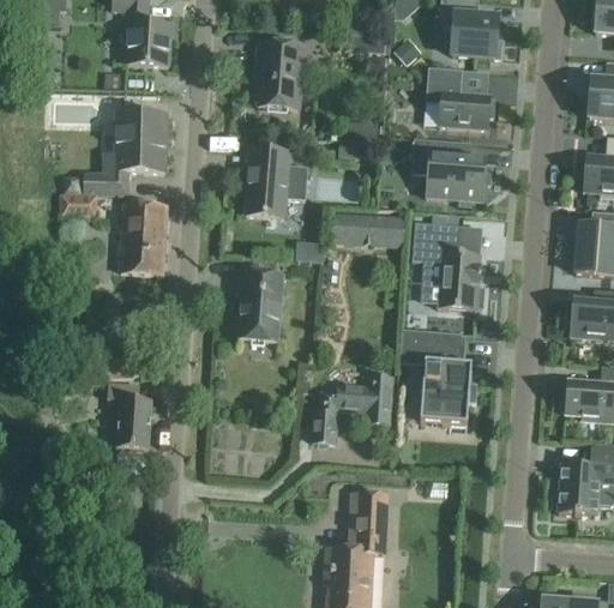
[(36,0),(37,26),(59,26),(58,10),(65,10),(64,0),(36,0)]
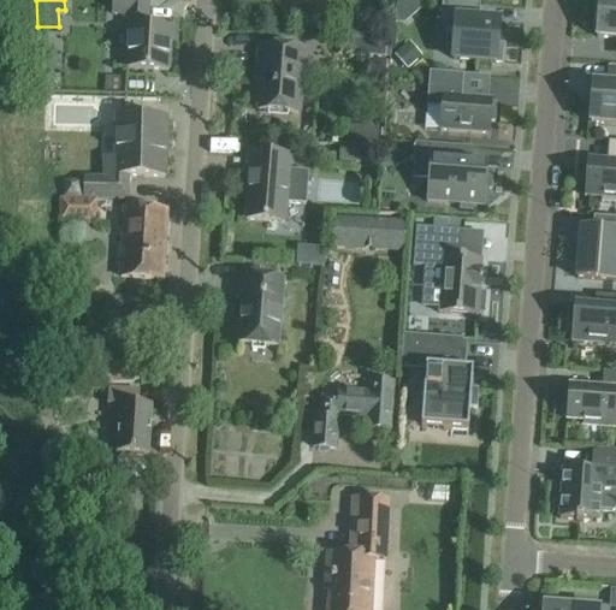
[(113,0),(112,9),(126,10),(126,22),(129,22),(126,63),(167,65),(171,23),(147,22),(148,0),(113,0)]
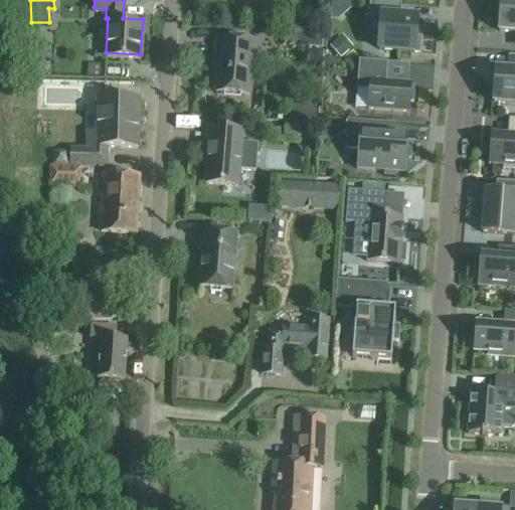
[(369,0),(368,20),(380,21),(378,45),(419,48),(420,33),(415,32),(416,14),(400,13),(401,0),(369,0)]
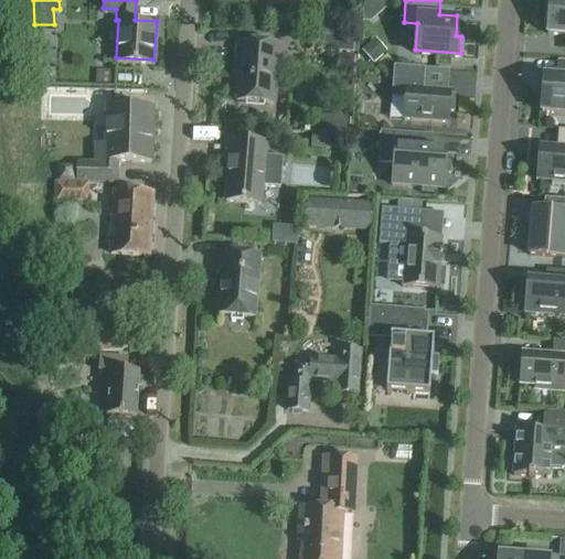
[(564,30),(564,0),(550,0),(547,29),(564,30)]
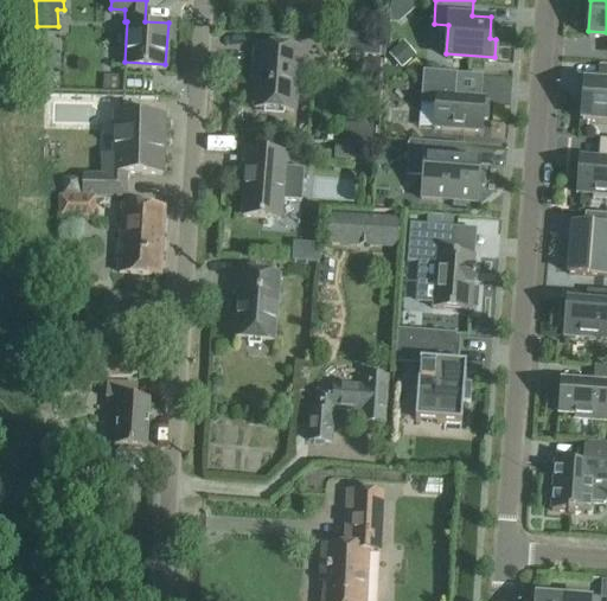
[(381,36),(364,34),(336,32),(334,49),(379,52),(381,36)]
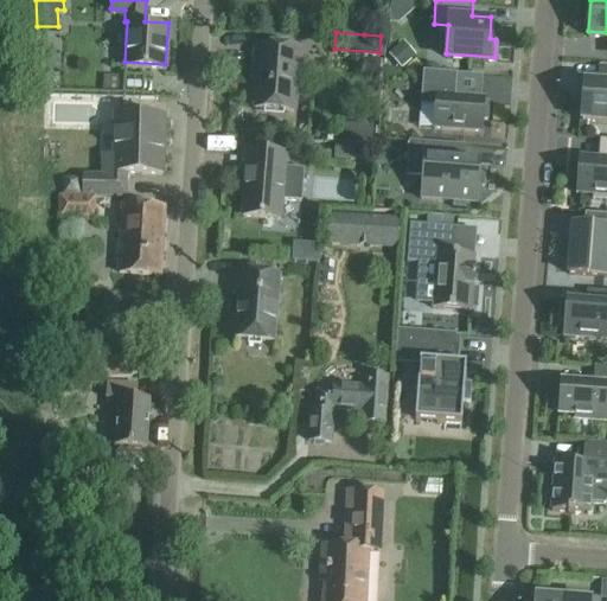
[(404,37),(389,50),(402,64),(416,51),(404,37)]
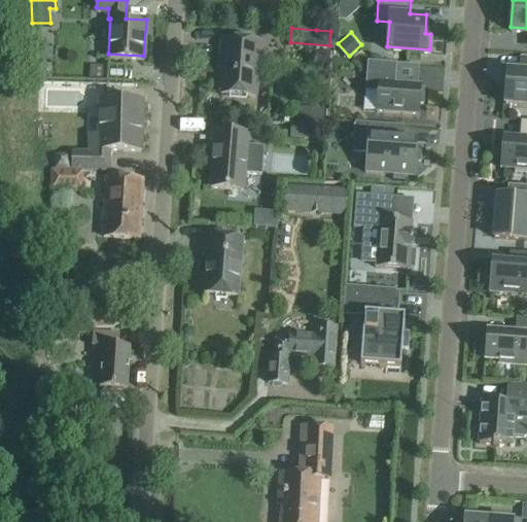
[(261,38),(242,36),(221,35),(220,53),(223,53),(221,91),(242,92),(254,93),(257,61),(260,61),(262,38),(261,38)]
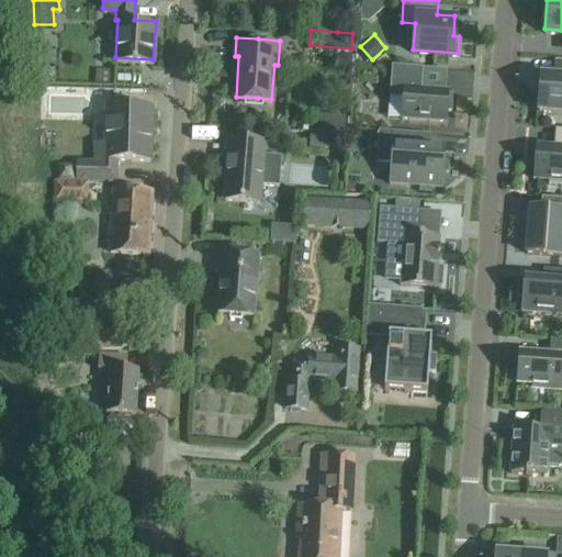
[(561,57),(555,58),(554,73),(541,71),(538,107),(561,109),(561,57)]
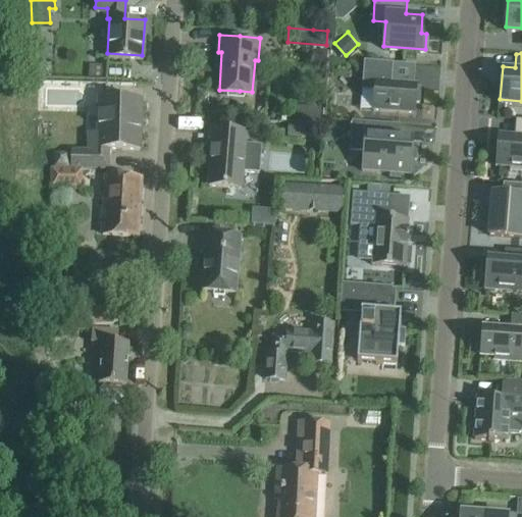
[(373,87),(372,106),(415,109),(416,98),(419,99),(420,84),(417,84),(418,81),(392,79),(393,58),(364,56),(362,86),(373,87)]
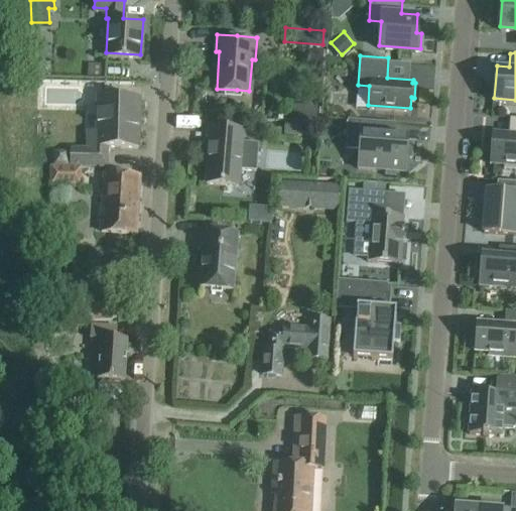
[(89,59),(88,74),(104,75),(105,60),(89,59)]
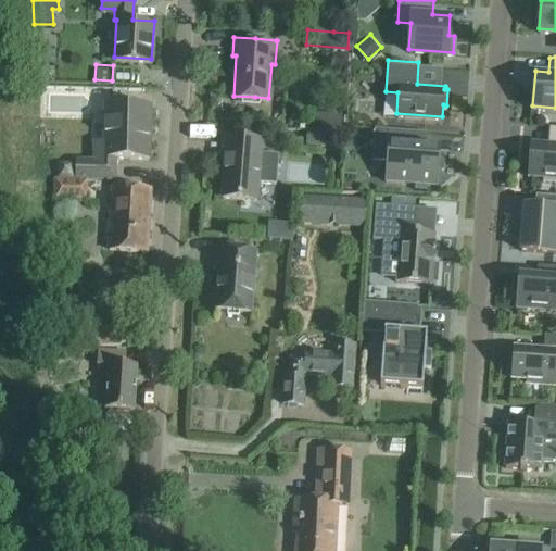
[(74,157),(74,176),(86,176),(87,175),(114,176),(115,153),(126,154),(149,154),(150,102),(102,101),(101,137),(92,137),(91,157),(74,157)]
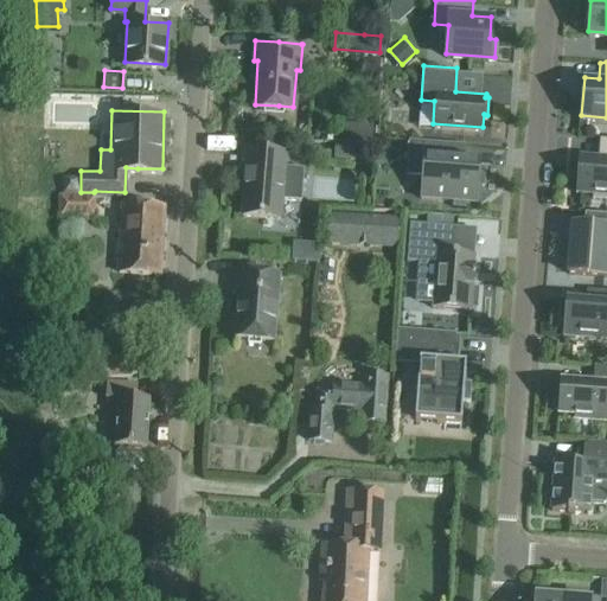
[(408,135),(407,153),(423,154),(420,193),(477,198),(478,181),(483,181),(485,164),(480,164),(480,159),(464,157),(465,140),(408,135)]
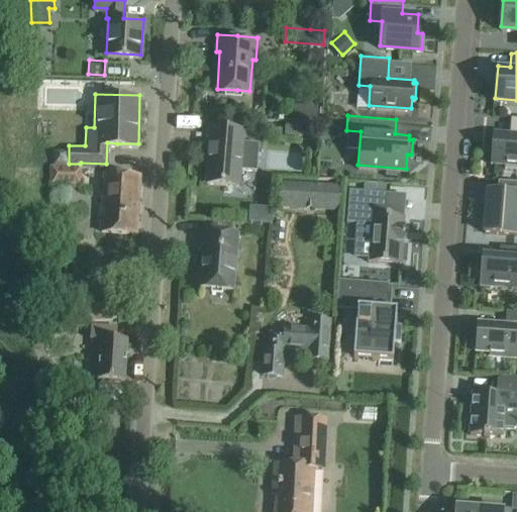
[(286,118),(284,133),(302,133),(303,131),(307,132),(307,121),(286,118)]
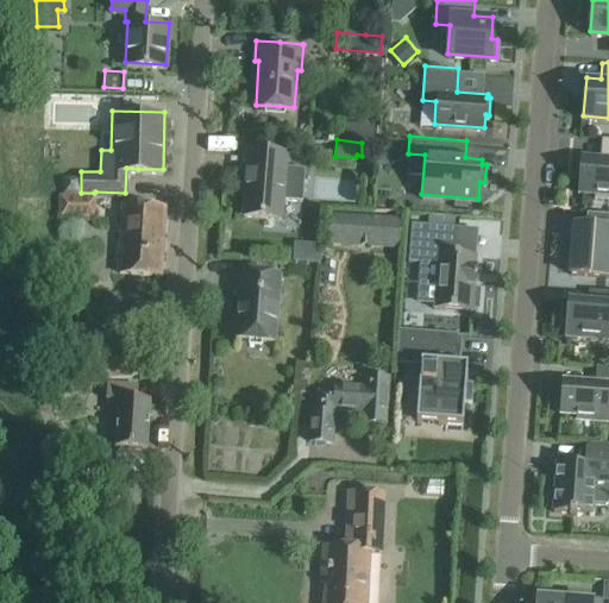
[(303,163),(286,162),(286,149),(249,146),(243,212),(281,215),(282,194),(301,195),(303,163)]
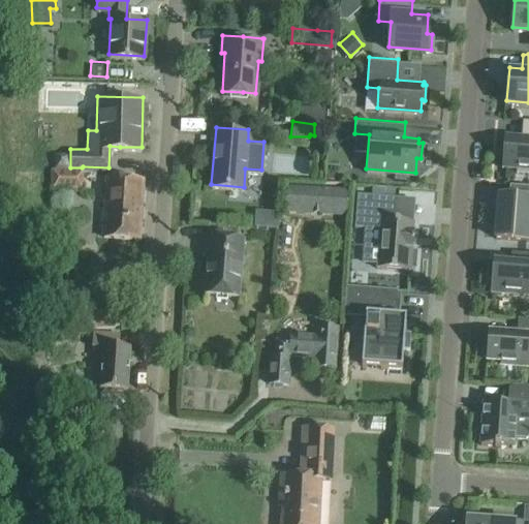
[(528,132),(504,131),(501,164),(517,165),(517,168),(528,170),(528,166),(528,132)]
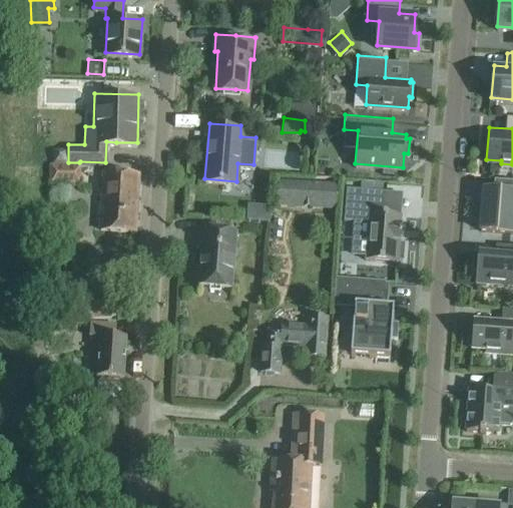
[(79,162),(68,162),(49,162),(48,180),(79,181),(79,162)]
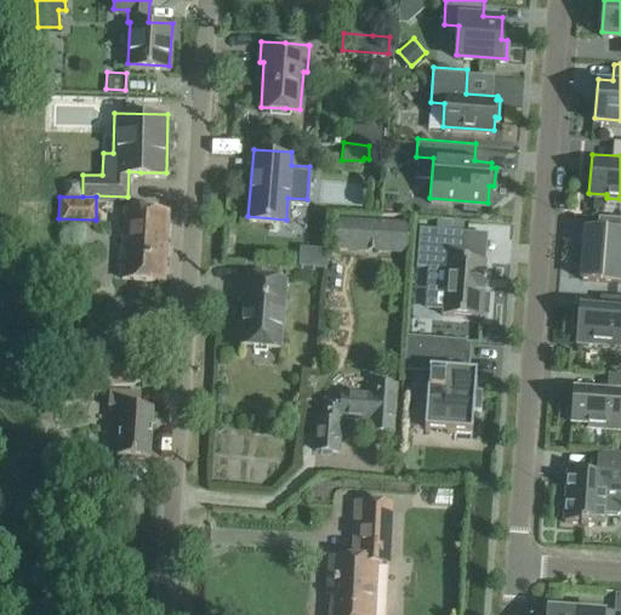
[(167,208),(143,206),(126,205),(123,274),(163,277),(167,208)]
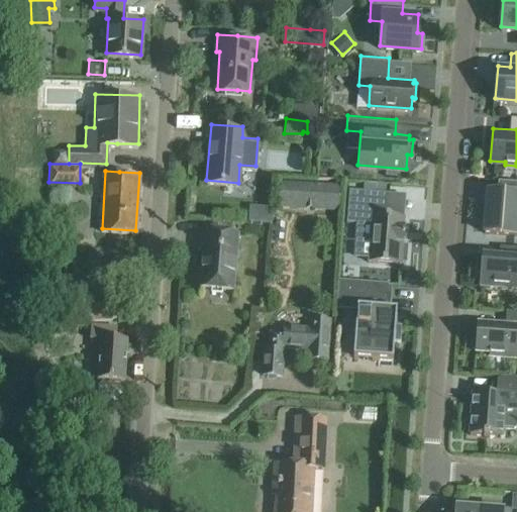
[(280,176),(279,203),(336,206),(337,179),(280,176)]
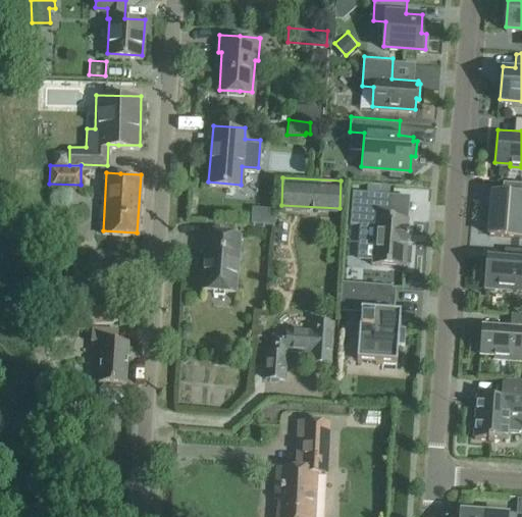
[(353,189),(350,221),(366,222),(365,238),(373,239),(371,260),(404,263),(405,260),(410,260),(411,244),(406,244),(406,241),(407,241),(408,224),(407,224),(408,215),(392,214),(394,192),(353,189)]
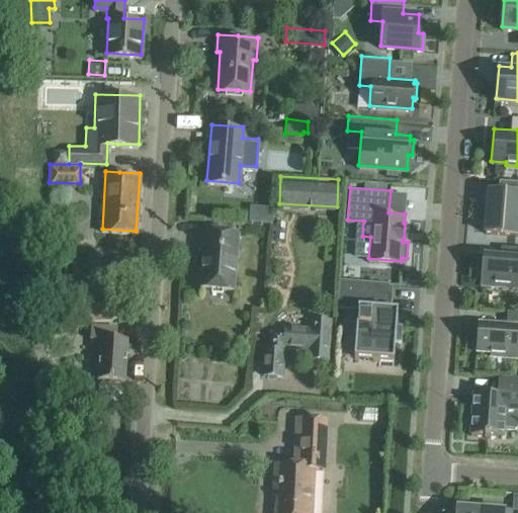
[(517,191),(489,189),(486,230),(517,232),(517,191)]
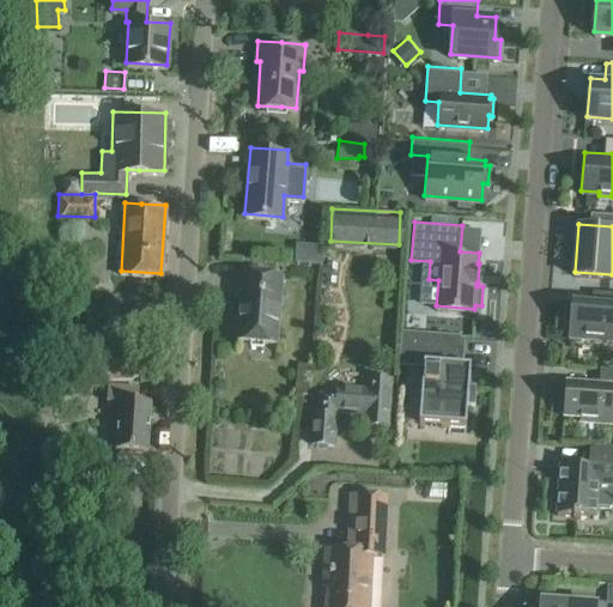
[(296,238),(295,258),(322,259),(322,240),(296,238)]
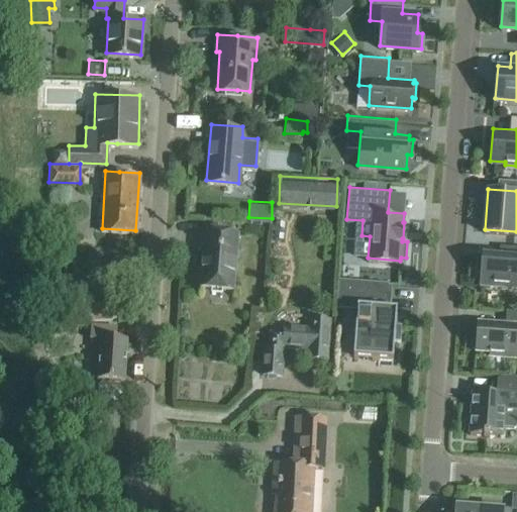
[(238,229),(222,228),(203,226),(201,245),(203,246),(200,285),(233,288),(238,229)]
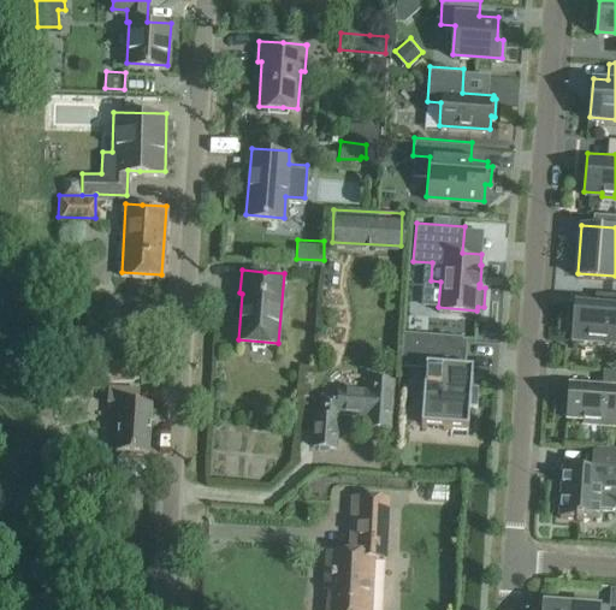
[(570,303),(568,320),(574,321),(573,336),(615,338),(615,290),(610,290),(609,305),(575,302),(575,305),(570,303)]
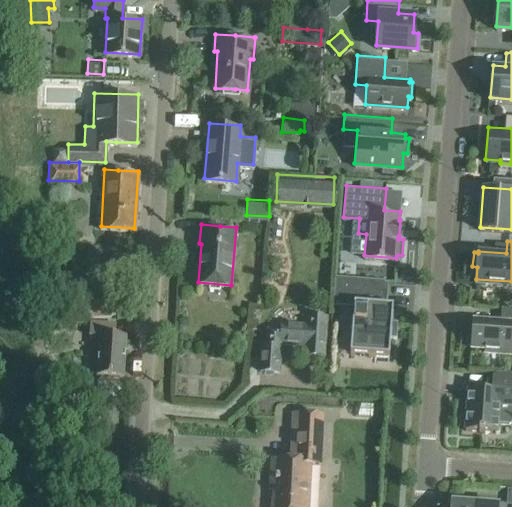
[(356,275),(356,277),(354,300),(350,350),(388,353),(390,334),(396,335),(397,319),(391,319),(393,303),(379,302),(380,279),(384,279),(384,278),(356,275)]
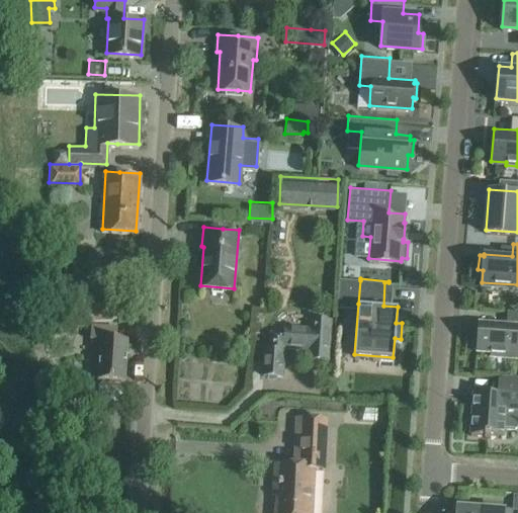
[(89,290),(75,291),(76,304),(77,318),(100,317),(120,316),(119,301),(99,302),(90,303),(89,290)]
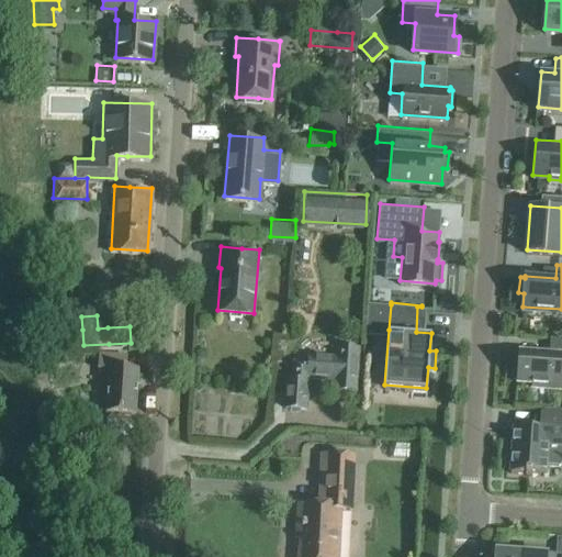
[(515,361),(514,376),(517,376),(517,379),(532,379),(531,383),(561,385),(561,380),(561,341),(550,340),(549,349),(519,347),(518,361),(515,361)]
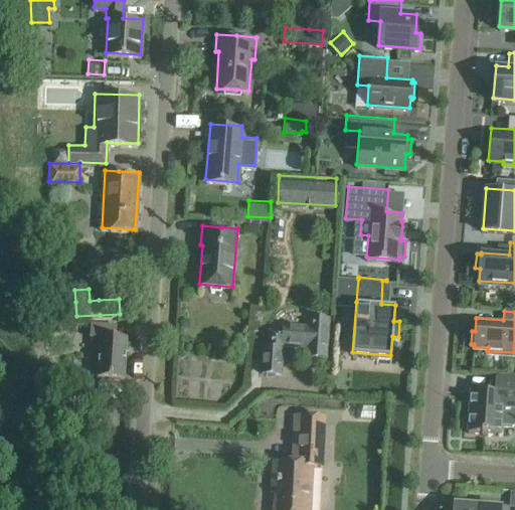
[(326,355),(329,316),(310,315),(309,324),(284,323),(284,329),(269,328),(268,345),(263,345),(261,369),(281,370),(283,342),(307,344),(307,353),(326,355)]
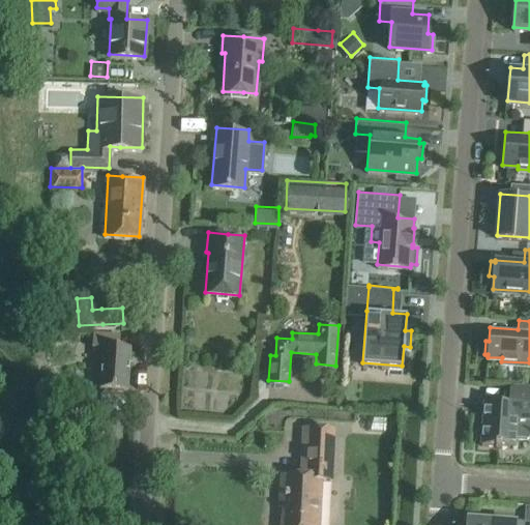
[(120,331),(99,329),(94,329),(93,343),(104,344),(100,385),(104,385),(104,389),(101,391),(100,399),(102,402),(121,403),(124,401),(124,394),(122,390),(122,386),(127,387),(130,345),(119,345),(120,331)]
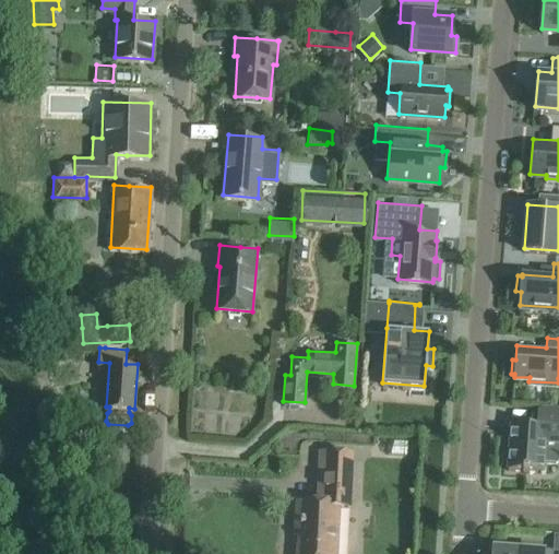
[(511,421),(509,450),(508,467),(523,467),(522,469),(527,469),(527,468),(543,469),(543,458),(556,459),(558,455),(558,405),(537,404),(536,423),(511,421)]
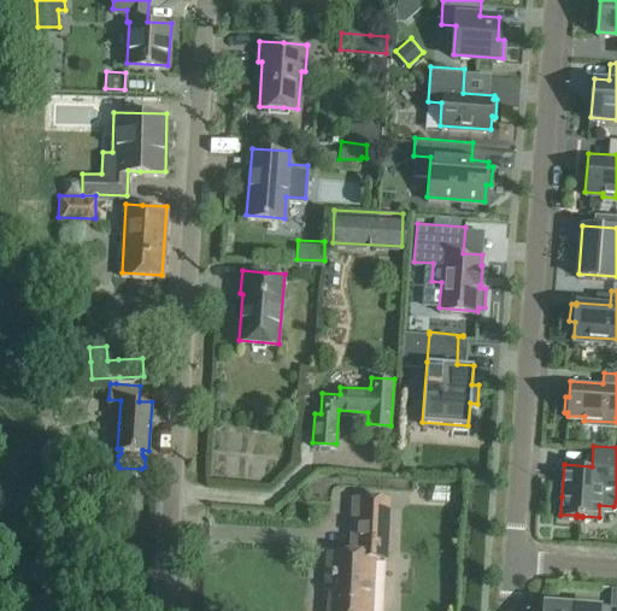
[(329,550),(328,574),(331,575),(329,610),(369,610),(372,554),(386,554),(387,542),(387,539),(388,501),(389,497),(378,497),(354,495),(352,538),(357,538),(357,552),(329,550)]
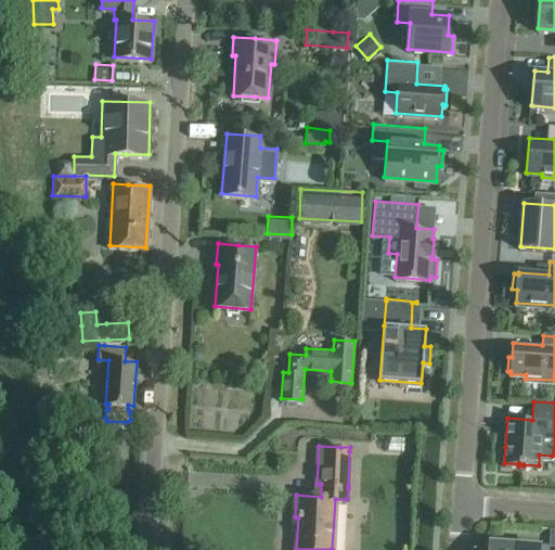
[(539,549),(539,546),(525,545),(526,539),(503,538),(503,544),(490,542),(489,549),(539,549)]
